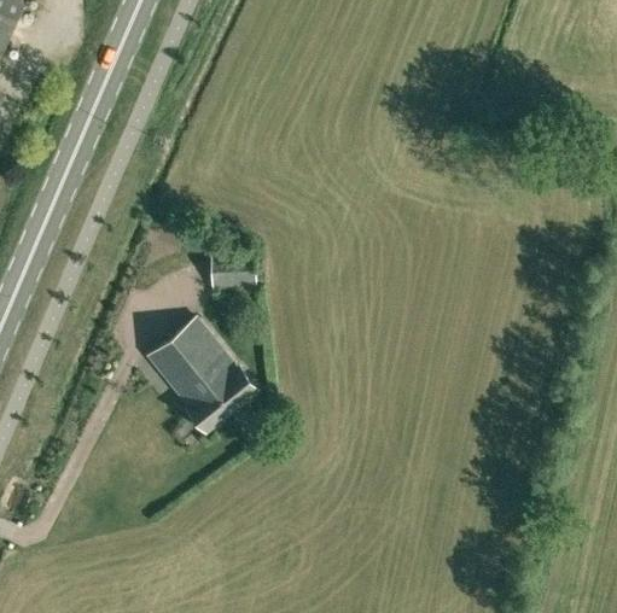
[(0,57),(24,0),(0,0),(0,57)]
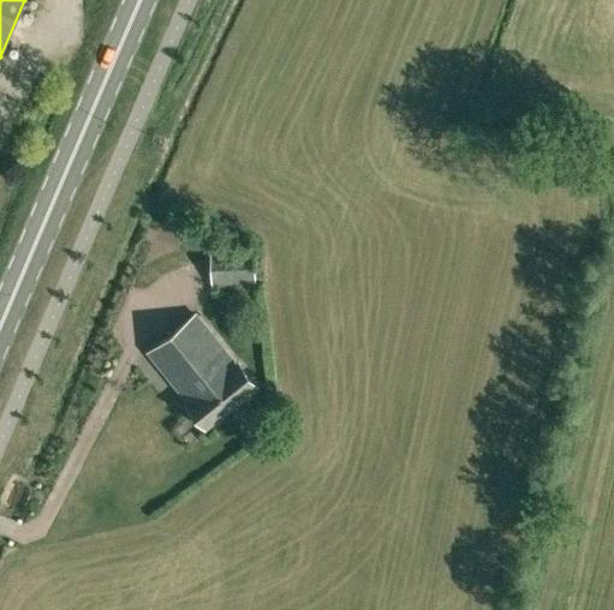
[(254,289),(252,250),(209,251),(210,291),(254,289)]
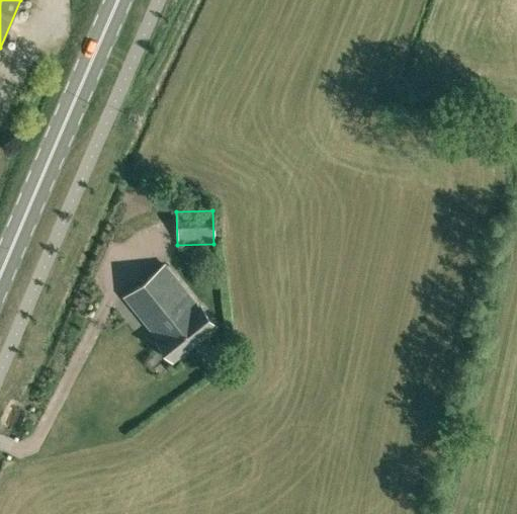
[(165,266),(123,298),(173,363),(217,330),(165,266)]
